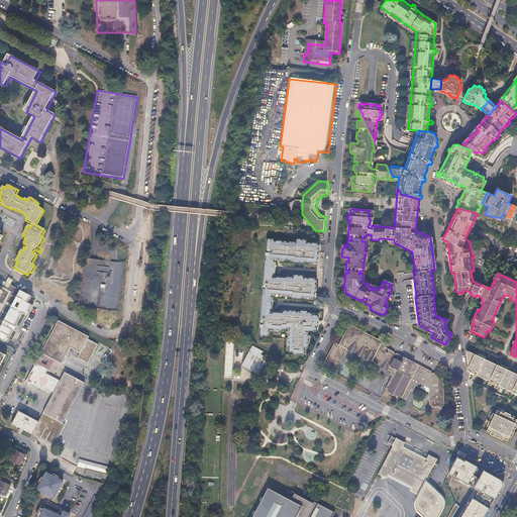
[(283,312),(273,311),(273,314),(270,313),(270,310),(271,310),(271,309),(272,309),(273,297),(272,297),(272,296),(271,296),(271,294),(292,295),(292,298),(302,299),(302,297),(315,298),(316,279),(303,278),(303,276),(294,276),(294,278),(285,278),(276,278),(276,279),(272,278),(272,275),(273,275),(273,274),(275,274),(276,263),(274,262),(274,259),(294,261),(294,262),(305,263),(305,262),(318,263),(319,243),(306,242),(306,240),(297,239),(297,242),(283,241),(283,240),(277,239),(276,241),(275,241),(275,239),(267,239),(263,290),(264,290),(263,296),(260,335),(269,336),(270,331),(279,332),(279,330),(282,331),(282,329),(289,329),(289,335),(288,343),(289,343),(289,351),(293,351),(293,353),(303,354),(304,346),(307,347),(309,330),(315,331),(316,326),(318,326),(319,316),(318,316),(318,313),(307,313),(307,311),(301,311),(301,312),(297,312),(297,311),(288,311),(283,311),(283,312)]
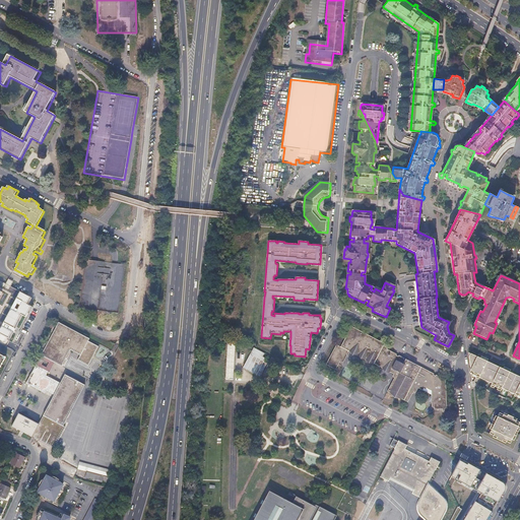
[(85,258),(78,309),(86,310),(85,312),(91,313),(91,311),(106,312),(106,314),(111,315),(111,313),(119,314),(125,263),(121,262),(121,263),(89,260),(89,259),(85,258)]
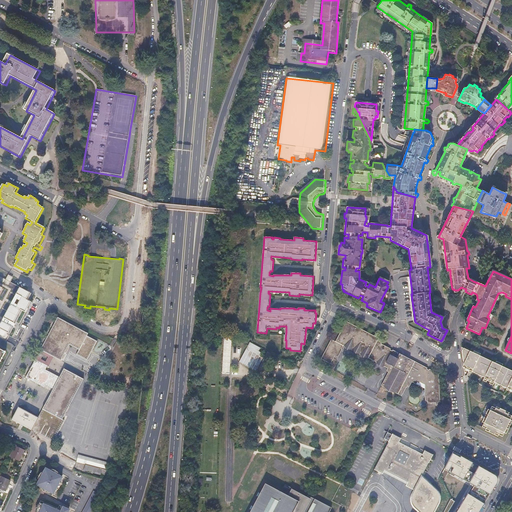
[(57,318),(40,351),(53,357),(61,362),(70,345),(79,350),(88,334),(57,318)]
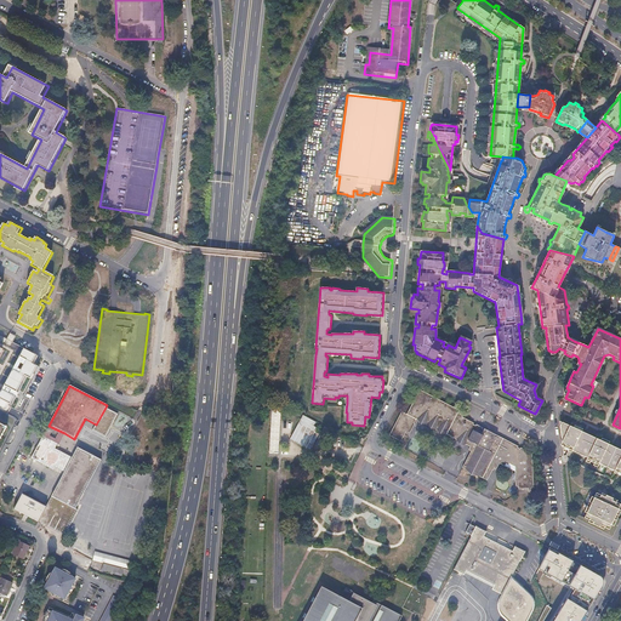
[(399,412),(387,437),(398,443),(404,433),(408,434),(412,425),(411,423),(414,420),(416,421),(419,425),(425,426),(428,429),(434,431),(438,434),(445,436),(454,440),(457,444),(467,446),(471,449),(474,450),(467,462),(465,461),(461,468),(463,469),(469,476),(478,477),(485,480),(490,471),(495,469),(497,463),(502,466),(506,465),(507,463),(513,466),(513,472),(511,474),(512,478),(513,479),(514,486),(517,489),(525,488),(527,490),(533,490),(530,454),(519,448),(517,450),(514,449),(516,446),(505,440),(505,442),(497,439),(499,437),(482,428),(480,432),(478,431),(480,428),(474,425),(472,428),(469,427),(472,423),(460,417),(462,414),(417,391),(405,415),(399,412)]
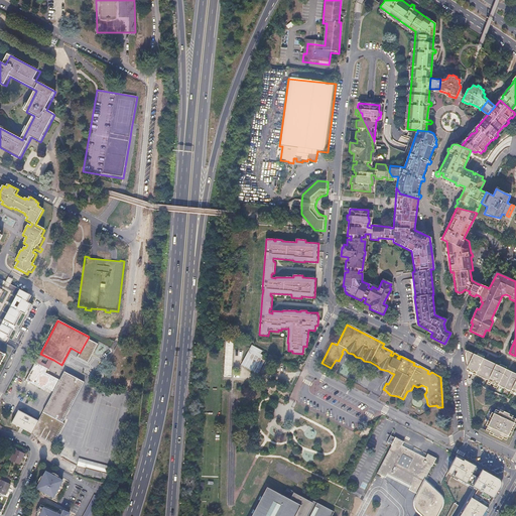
[(231,377),(234,341),(227,341),(225,377),(231,377)]
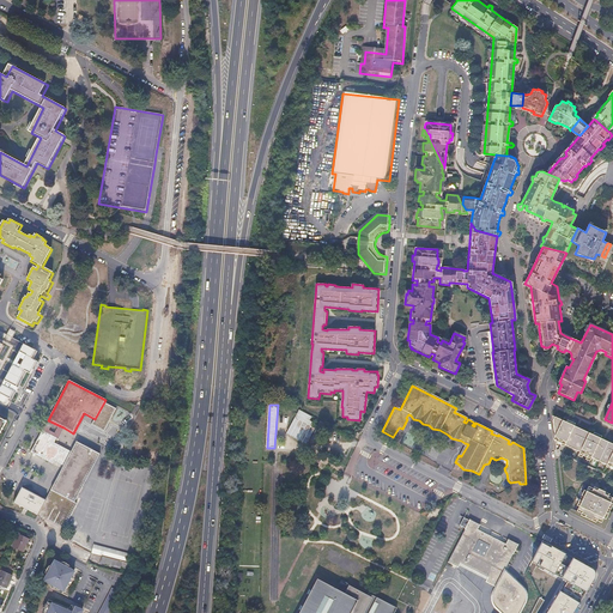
[(311,418),(299,411),(286,435),(307,445),(315,430),(311,428),(313,424),(309,422),(311,418)]
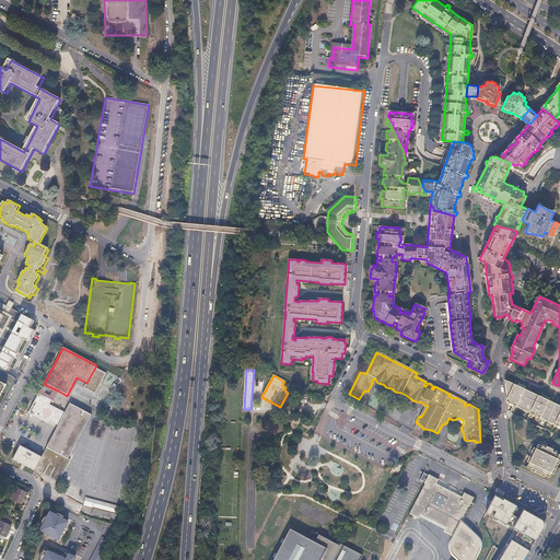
[(509,401),(528,411),(526,415),(529,417),(531,415),(535,416),(534,418),(537,420),(539,416),(544,418),(548,419),(548,420),(555,423),(553,426),(559,428),(559,426),(559,406),(549,401),(550,399),(541,396),(541,398),(524,389),(525,387),(518,384),(517,386),(504,380),(506,398),(509,399),(509,401)]
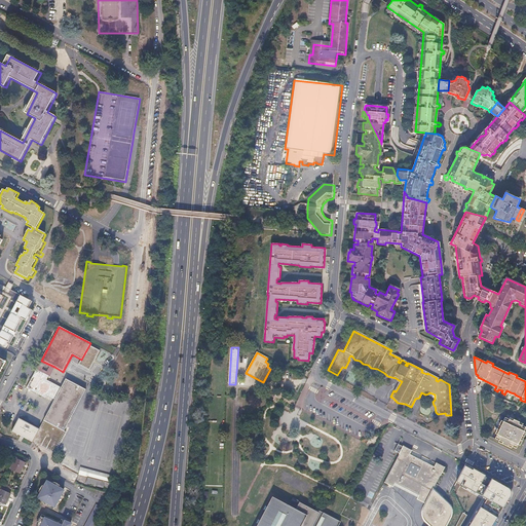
[(41,361),(36,371),(49,377),(54,367),(41,361)]
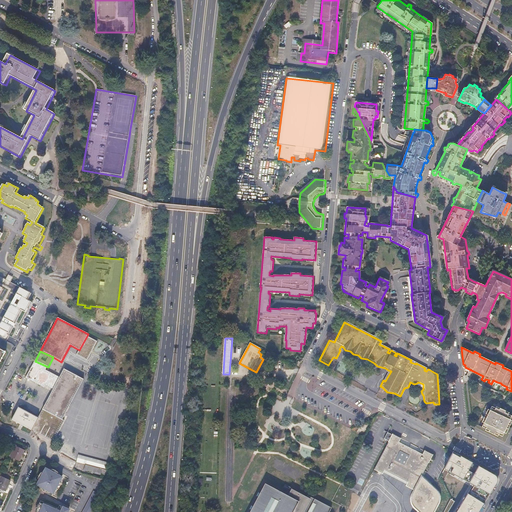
[(271,355),(267,352),(260,367),(264,369),(271,355)]
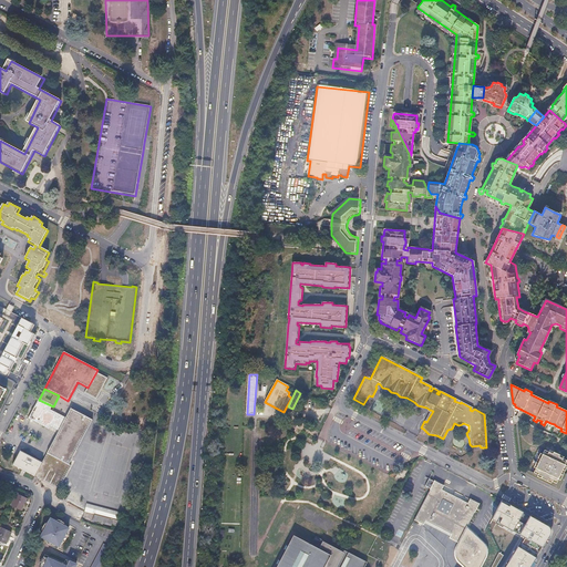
[(53,406),(39,400),(28,419),(49,430),(51,428),(59,432),(42,463),(20,452),(12,465),(59,488),(71,466),(69,465),(93,421),(72,410),(66,419),(66,420),(51,411),(53,406)]
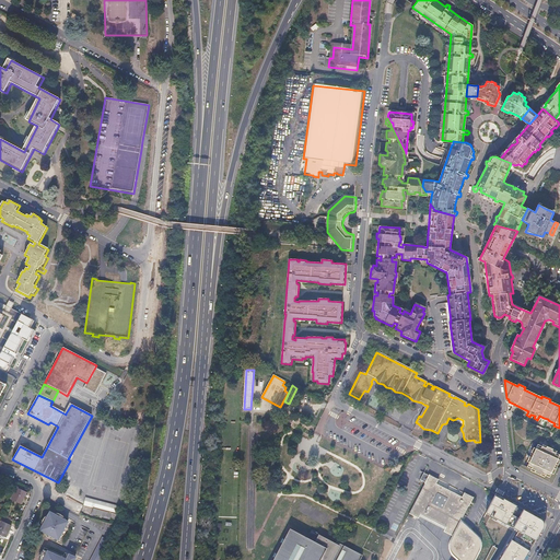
[(534,447),(529,456),(527,462),(529,463),(528,466),(532,468),(531,470),(536,473),(537,471),(539,474),(539,475),(545,477),(546,475),(549,477),(551,474),(553,475),(559,461),(559,459),(558,459),(559,455),(555,453),(556,451),(552,448),(551,450),(547,447),(548,446),(543,444),(541,446),(538,445),(536,448),(534,447)]
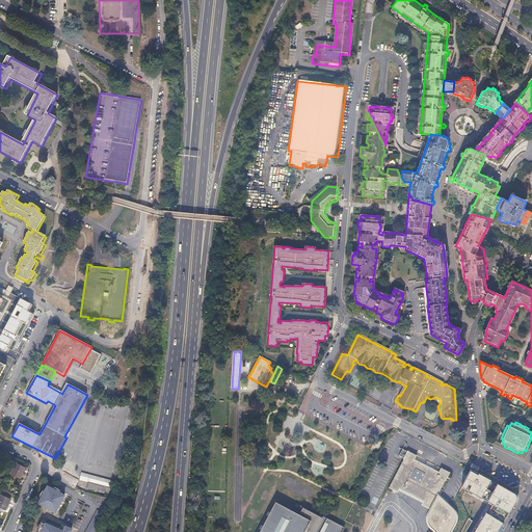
[(388,487),(397,491),(399,487),(423,500),(421,504),(430,508),(427,513),(427,515),(426,517),(426,520),(427,522),(428,525),(429,527),(434,531),(433,531),(449,531),(455,520),(455,514),(454,510),(444,501),(436,496),(449,472),(441,468),(439,472),(414,459),(416,455),(407,450),(407,451),(402,449),(398,456),(403,458),(388,487)]
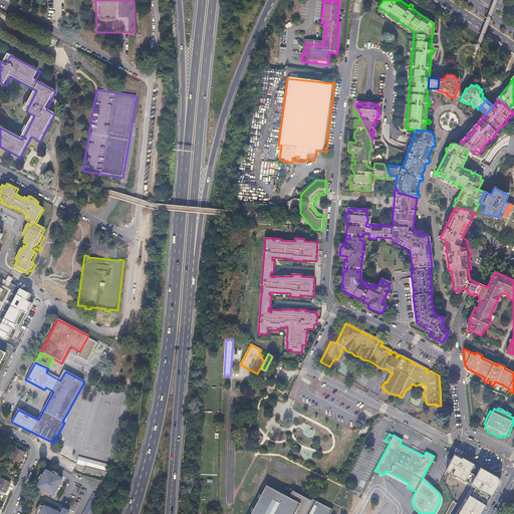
[(10,459),(19,463),(24,453),(15,448),(10,459)]
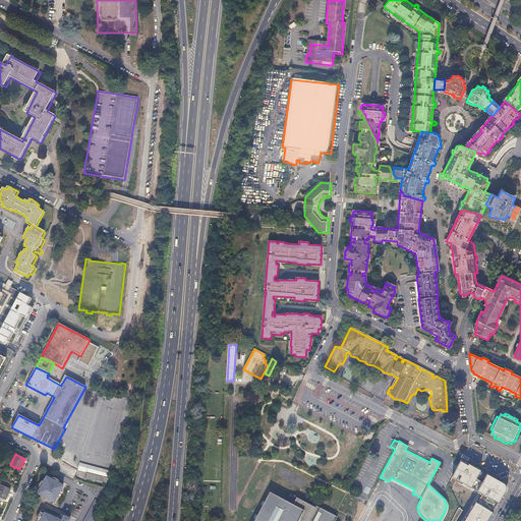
[(464,461),(462,460),(447,487),(450,488),(459,508),(451,520),(490,520),(512,487),(509,483),(506,481),(485,470),(468,462),(464,461)]
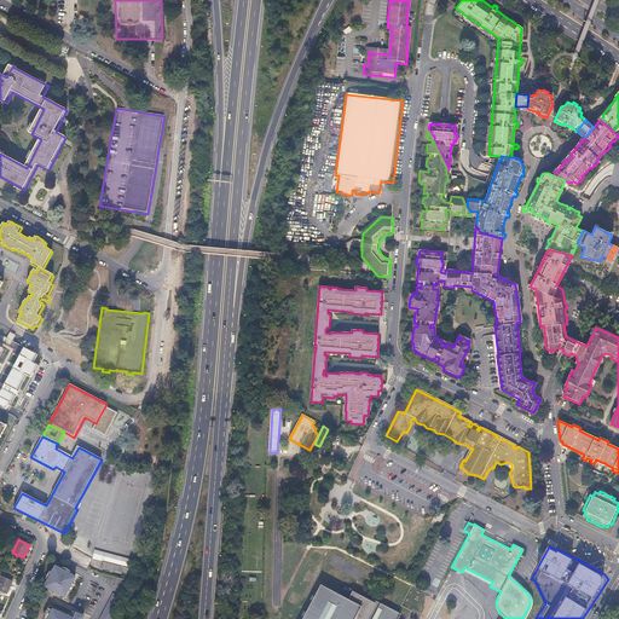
[(92,559),(102,562),(133,570),(136,561),(94,550),(92,559)]
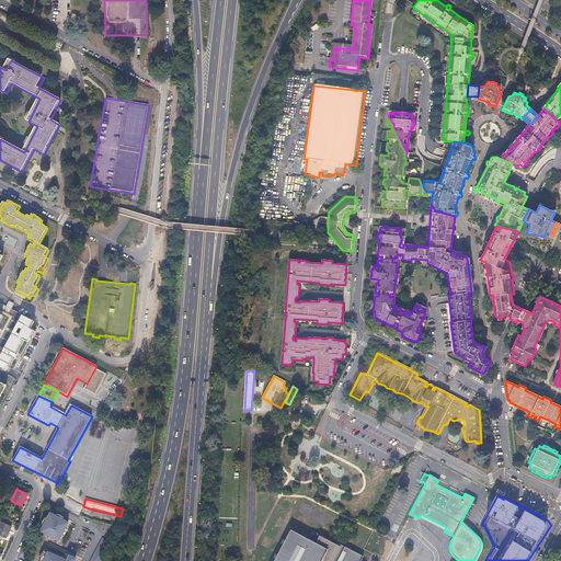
[(121,516),(92,510),(91,515),(94,516),(110,521),(109,524),(117,526),(121,516)]
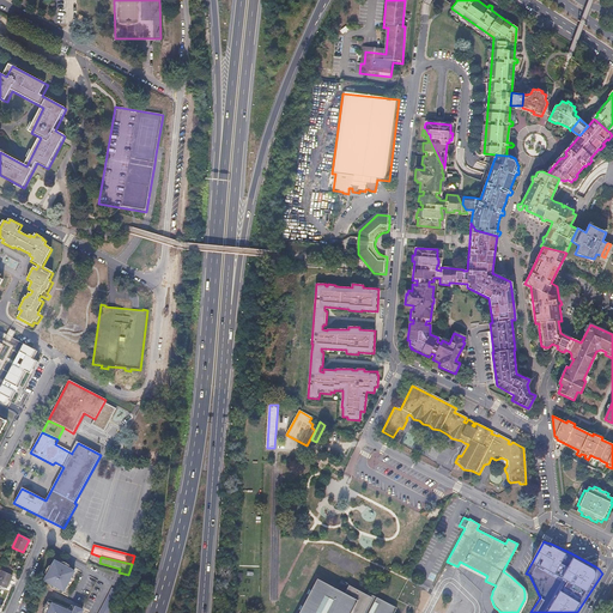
[(77,574),(56,562),(44,582),(66,594),(77,574)]
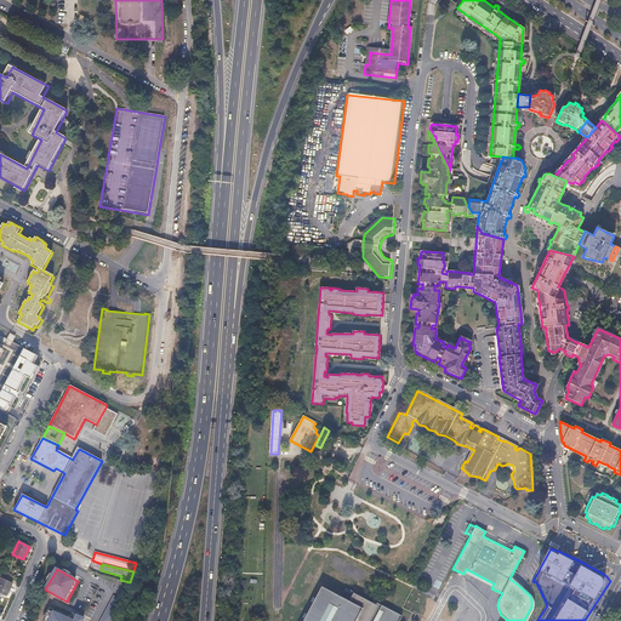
[(506,620),(507,620),(501,615),(500,613),(499,609),(497,607),(497,604),(499,602),(499,599),(502,593),(491,588),(494,584),(466,569),(463,574),(488,598),(488,603),(488,608),(490,615),(494,620),(493,620),(506,620)]
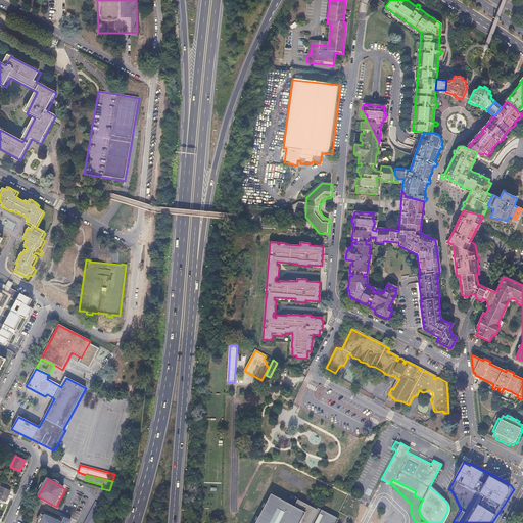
[(1,487),(0,489),(0,500),(5,503),(10,491),(1,487)]
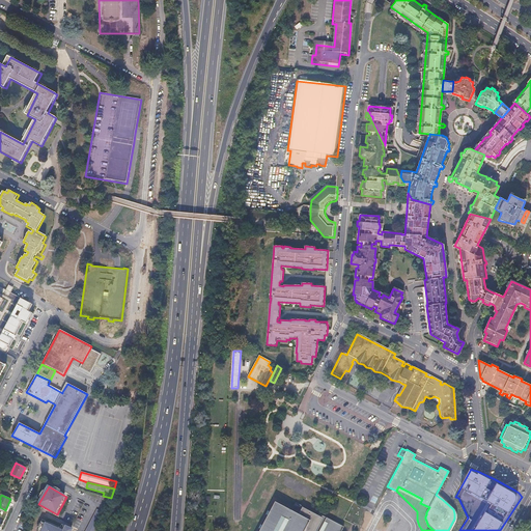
[(341,530),(344,527),(319,514),(318,516),(315,514),(316,512),(313,511),(313,512),(306,508),(307,507),(304,506),(299,514),(276,502),(259,530),(341,530)]
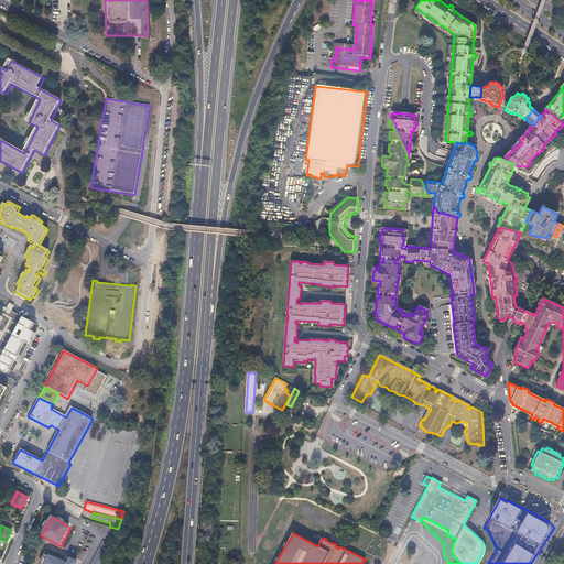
[(104,541),(90,563),(100,563),(110,545),(104,541)]
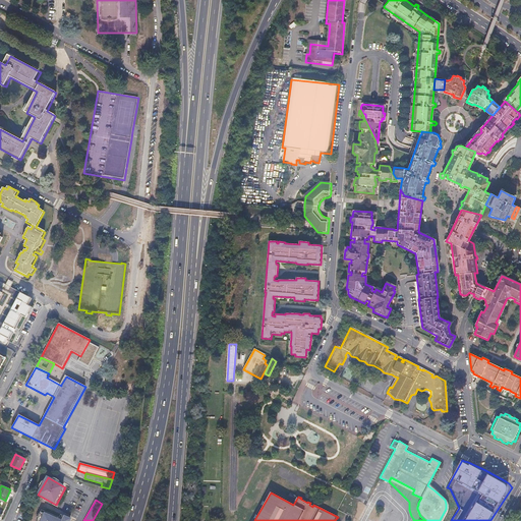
[(67,520),(70,517),(61,513),(59,517),(46,511),(46,513),(44,513),(40,511),(35,520),(67,520)]
